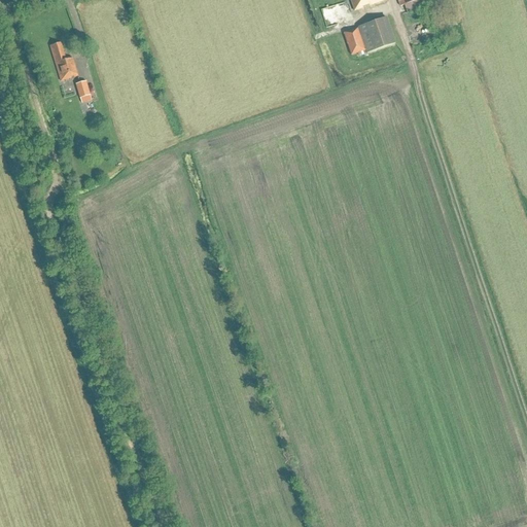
[(350,0),(354,12),(387,1),(386,0),(350,0)]
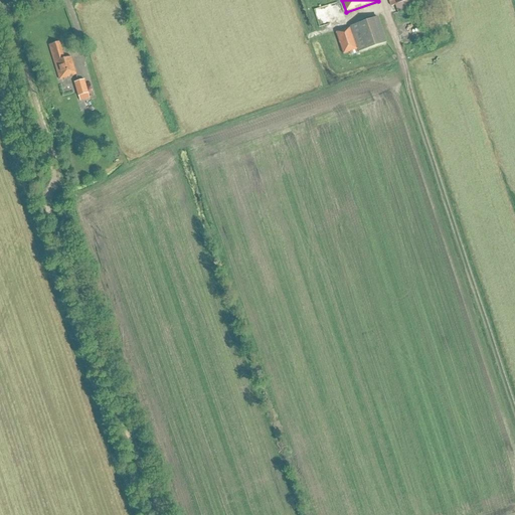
[(389,0),(392,6),(394,6),(397,14),(421,6),(418,0),(389,0)]
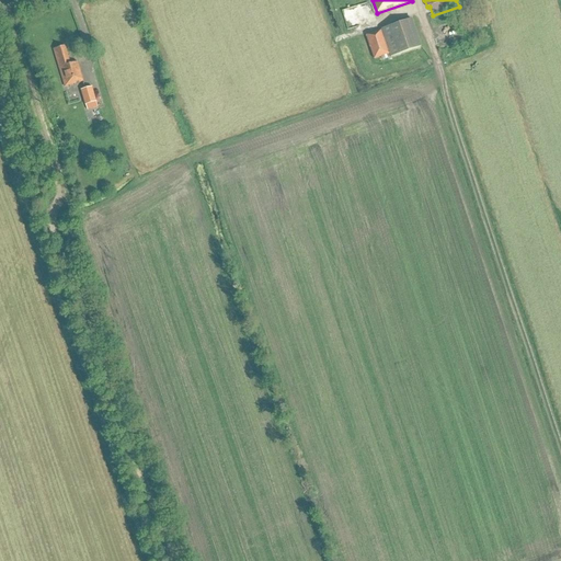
[(380,30),(381,31),(366,36),(374,59),(381,57),(382,60),(421,48),(411,20),(380,30)]
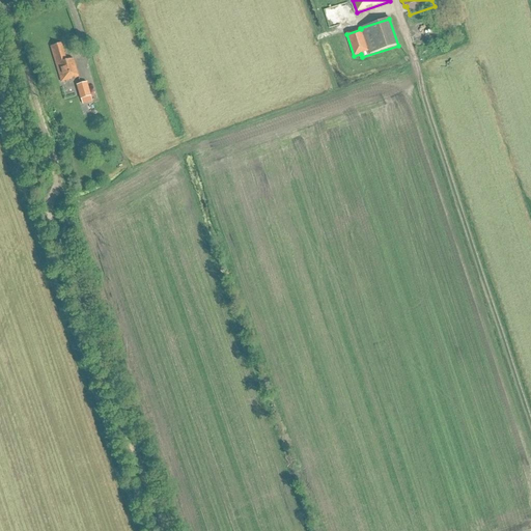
[(61,83),(79,78),(73,60),(66,61),(61,45),(51,48),(61,83)]
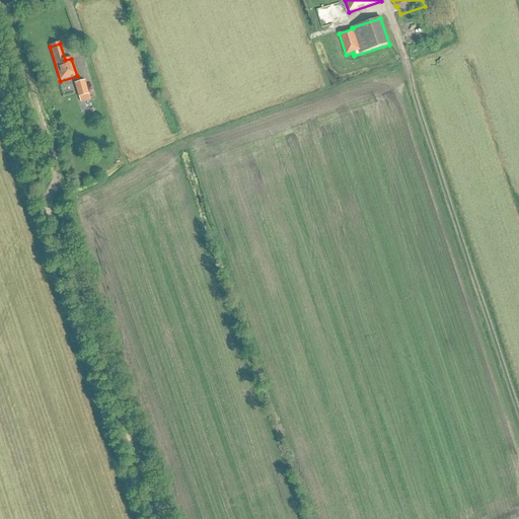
[(89,99),(88,95),(89,94),(85,81),(75,84),(80,102),(89,99)]
